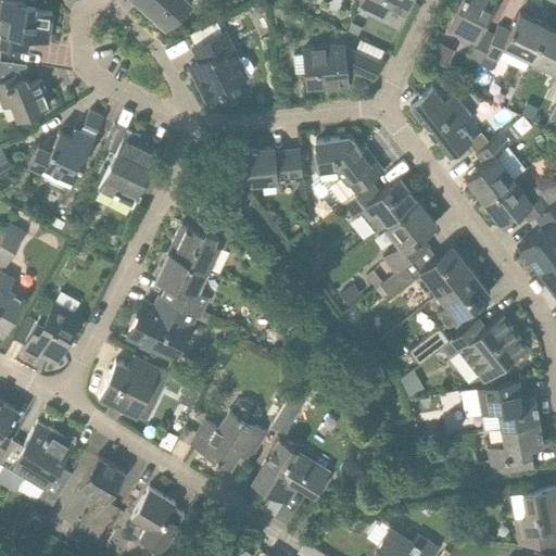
[(0,57),(1,48),(27,52),(29,39),(48,41),(52,13),(34,10),(35,4),(35,0),(33,0),(24,0),(24,3),(0,0),(0,19),(3,20),(1,29),(0,28),(0,57)]
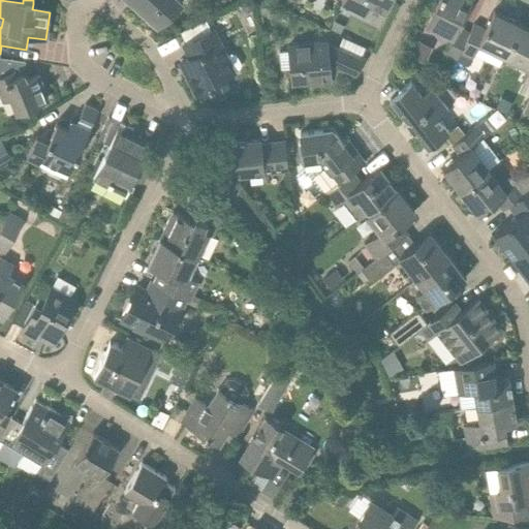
[(158,31),(183,3),(180,0),(130,0),(142,9),(138,13),(158,31)]
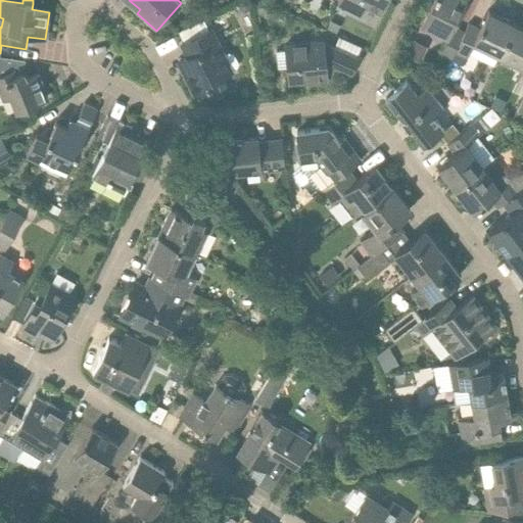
[(361,16),(367,4),(380,10),(384,0),(338,0),(336,5),(361,16)]
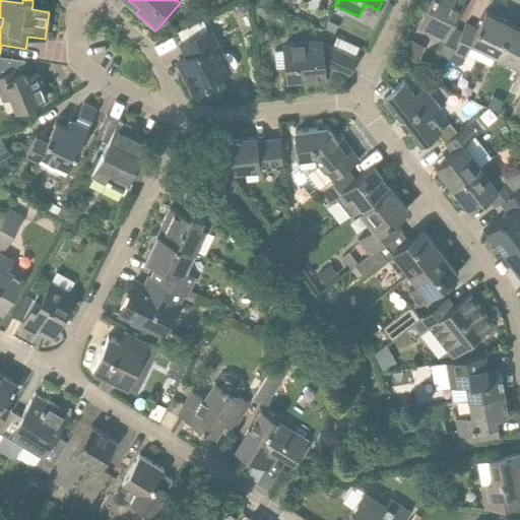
[(452,53),(461,33),(451,27),(464,1),(461,0),(431,0),(419,25),(444,38),(436,56),(448,61),(452,53)]
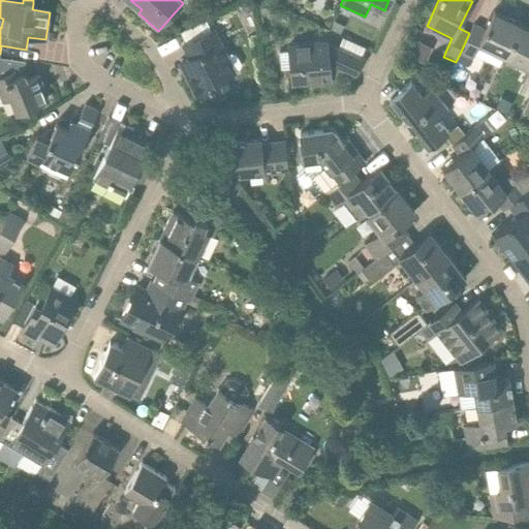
[(479,45),(504,57),(520,25),(494,12),(485,30),(473,25),(469,33),(460,54),(472,60),(479,45)]
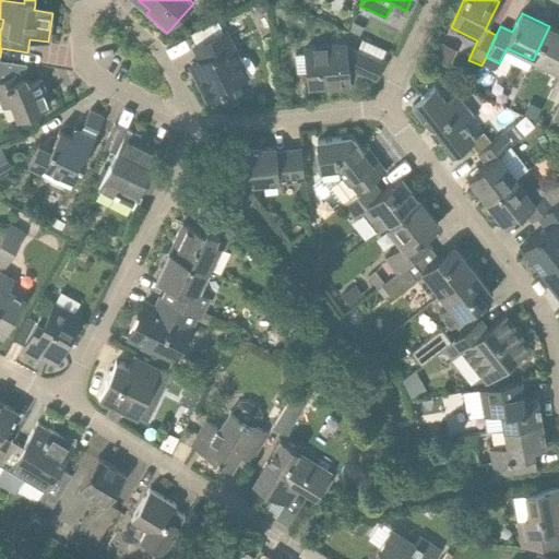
[(558,91),(558,31),(549,26),(533,60),(558,73),(552,87),(558,91)]
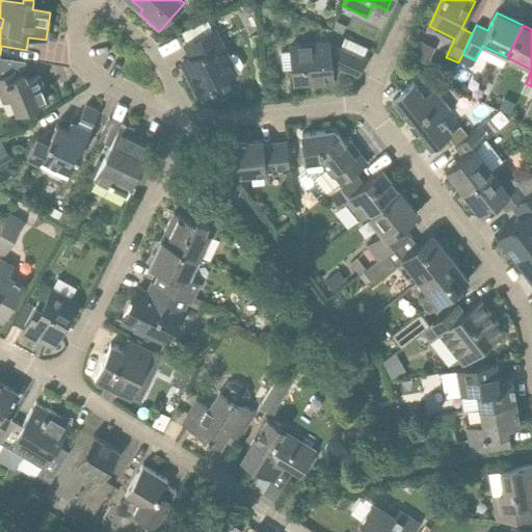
[(212,32),(187,44),(194,57),(184,62),(200,95),(217,86),(215,82),(233,74),(212,32)]
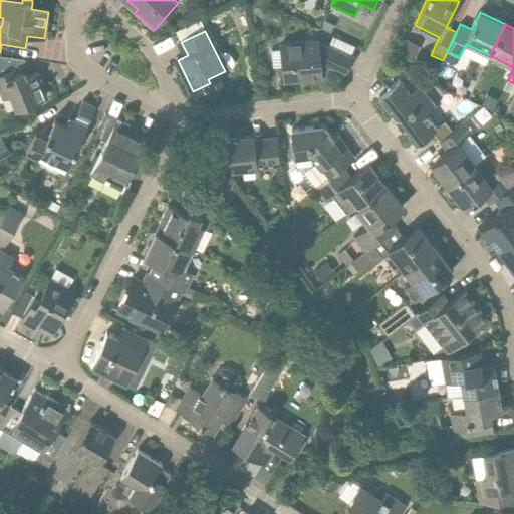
[(317,41),(280,45),(284,81),(320,77),(320,75),(328,74),(332,66),(344,71),(350,58),(317,43),(317,41)]
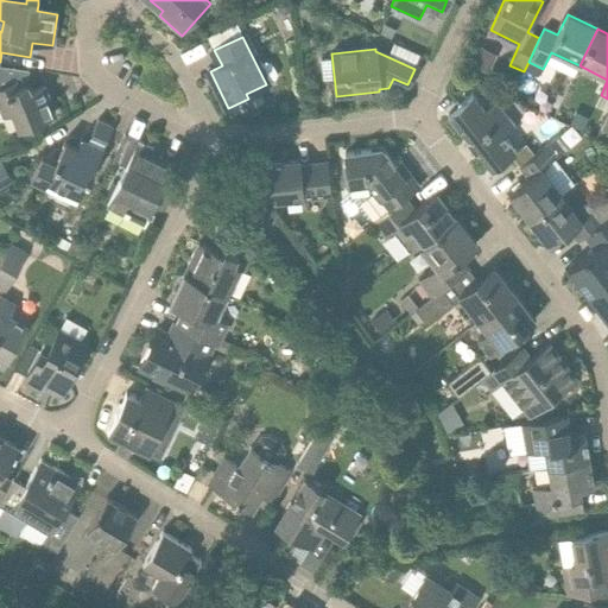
[(12,114),(18,130),(54,115),(43,88),(29,94),(25,86),(17,89),(14,84),(0,89),(0,111),(2,118),(12,114)]
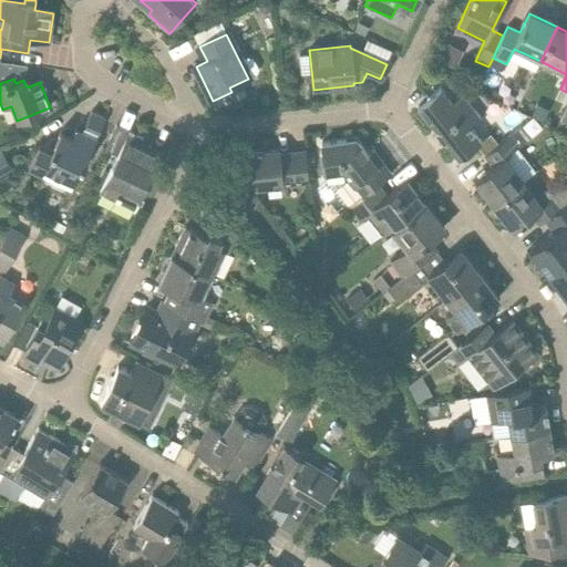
[(482,142),(470,127),(481,119),(464,96),(453,105),(441,89),(418,109),(437,134),(440,132),(449,143),(445,145),(457,161),(482,142)]
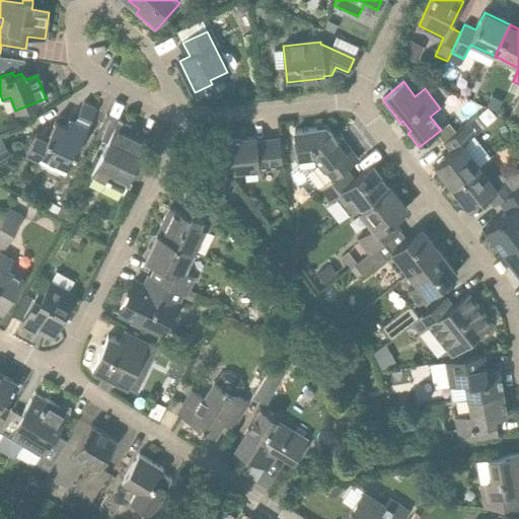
[(518,97),(513,109),(514,109),(509,120),(518,124),(518,121),(518,97)]
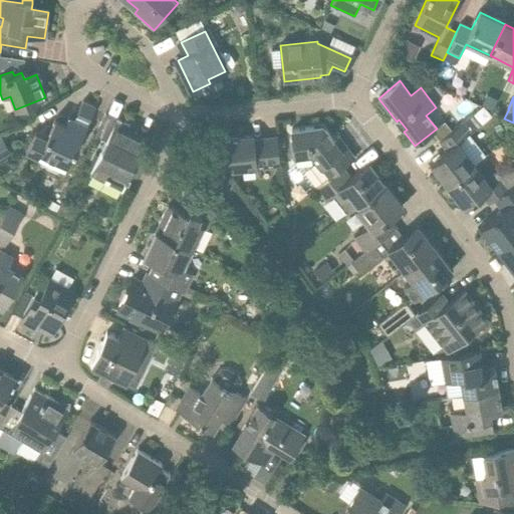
[(77,114),(89,121),(95,108),(82,102),(77,114)]
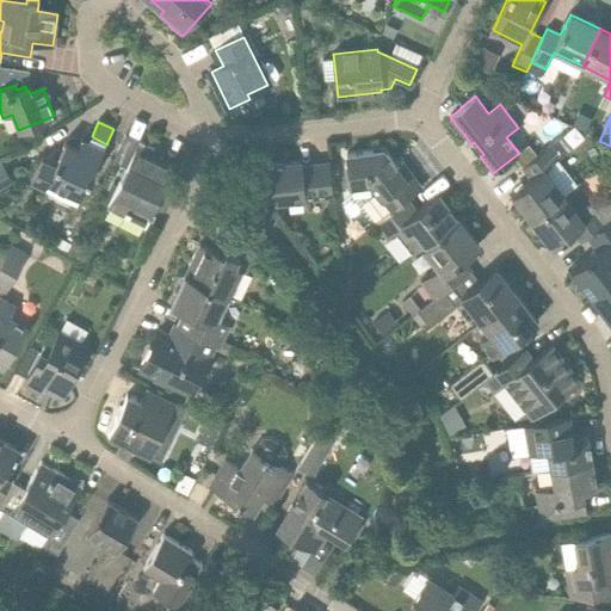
[(47,184),(80,198),(103,147),(81,137),(78,148),(65,142),(55,164),(42,156),(31,181),(44,187),(47,184)]
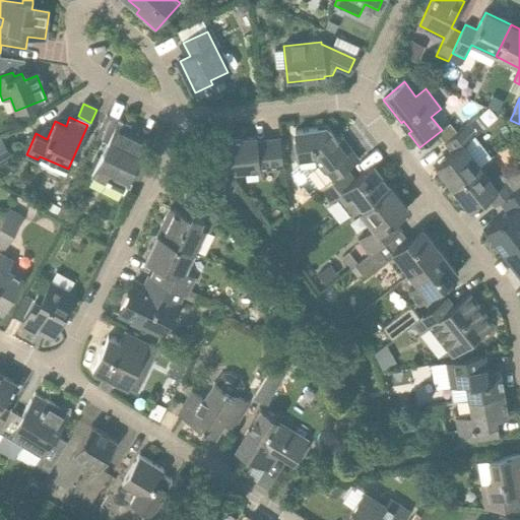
[(91,177),(124,192),(148,140),(129,131),(131,126),(118,120),(91,177)]
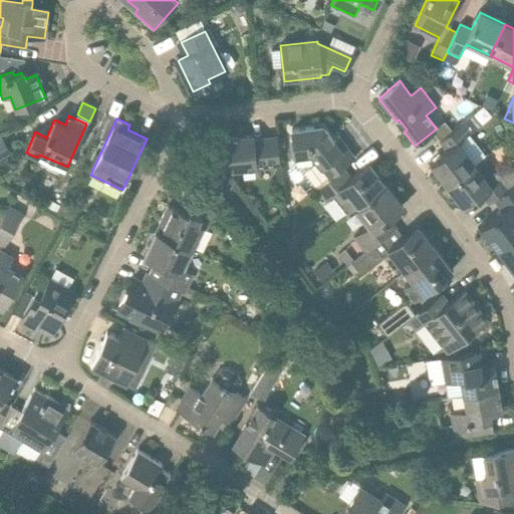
[(448,187),(475,165),(459,144),(476,130),(469,119),(439,142),(447,152),(431,164),(448,187)]
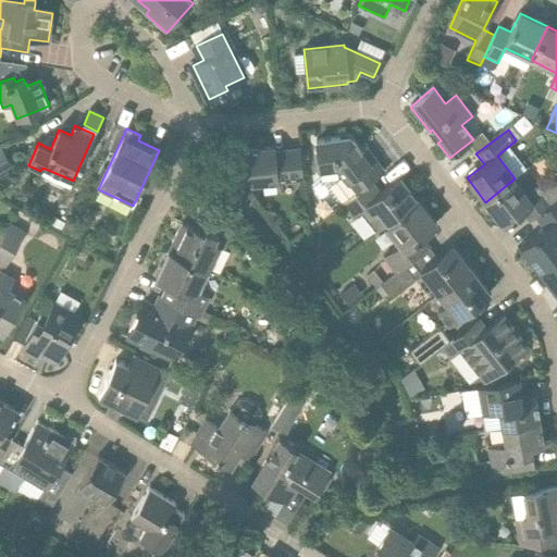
[(360,190),(372,182),(385,171),(376,160),(371,163),(351,138),(318,143),(322,172),(336,170),(347,184),(353,180),(360,190)]
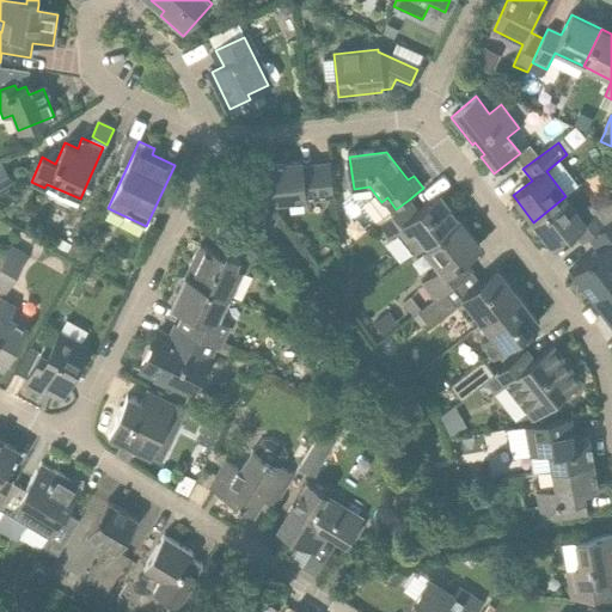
[(276,206),(332,200),(329,170),(301,173),(300,161),(264,165),(267,193),(276,206)]
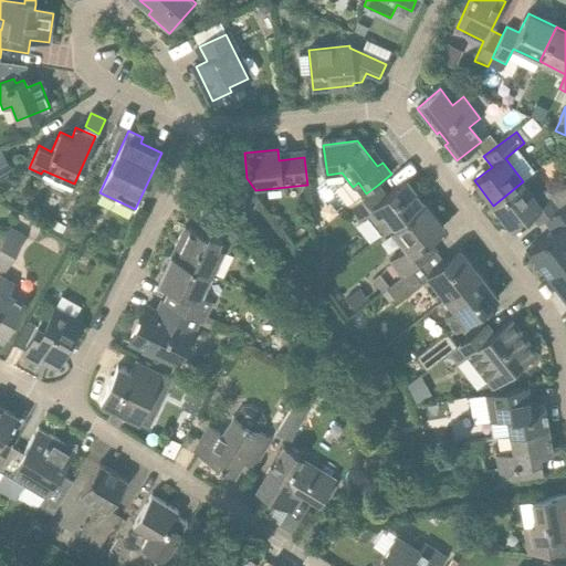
[(0,176),(12,169),(2,152),(0,152),(0,176)]
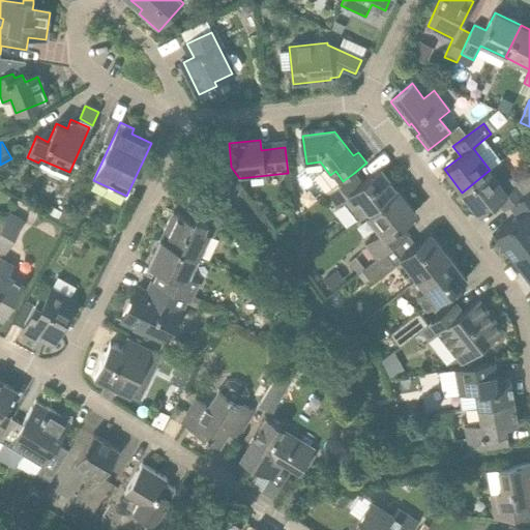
[(359,202),(369,213),(399,189),(381,168),(361,183),(354,173),(343,181),(325,195),(335,208),(347,200),(353,207),(359,202)]
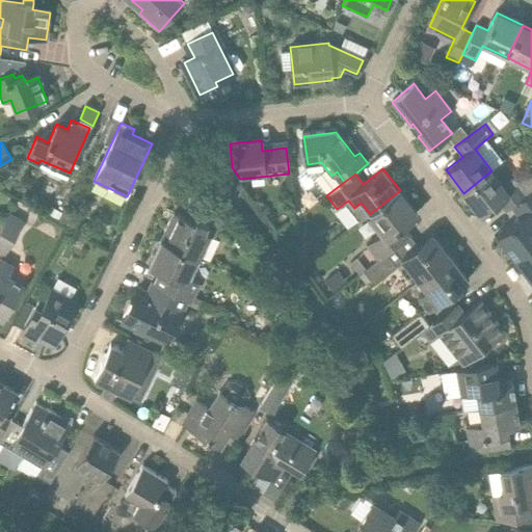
[(506,213),(511,209),(529,194),(521,184),(509,192),(491,170),(463,193),(481,216),(498,203),(506,213)]
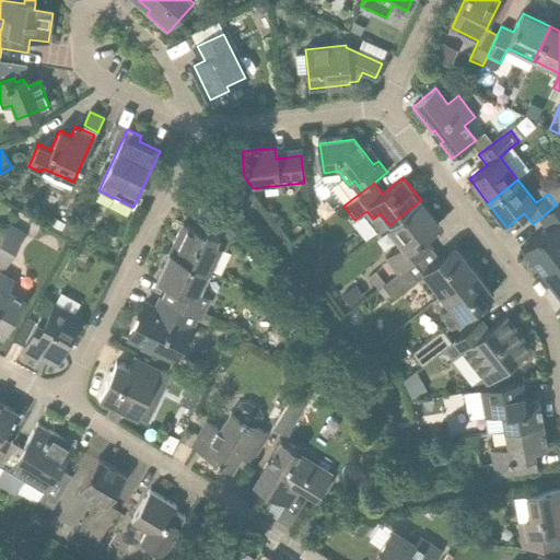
[(397,276),(413,261),(429,249),(421,238),(441,224),(421,200),(389,225),(386,229),(400,247),(385,259),(397,276)]
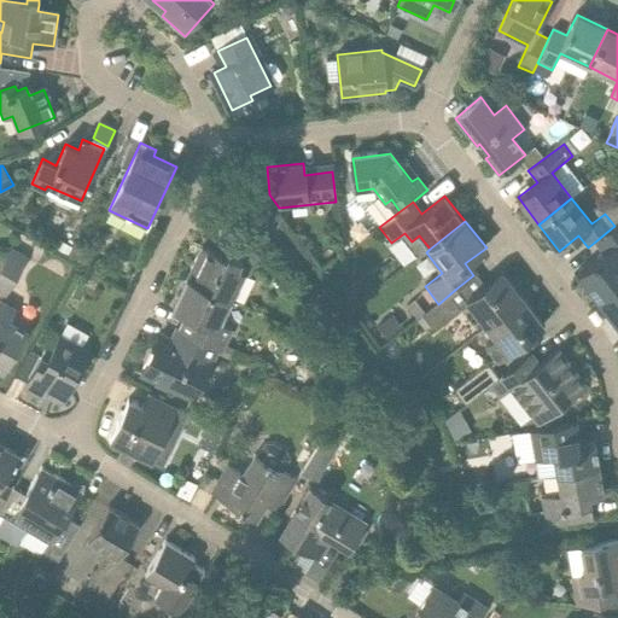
[(598,301),(617,284),(617,222),(614,226),(594,243),(604,254),(577,274),(598,301)]
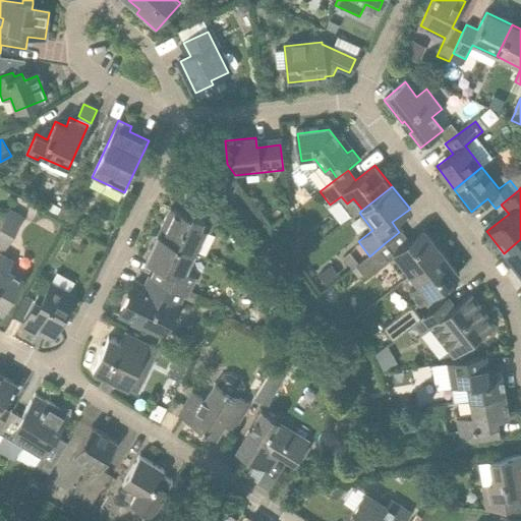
[(159,234),(195,253),(210,226),(216,230),(221,221),(201,197),(191,219),(172,209),(159,234)]
